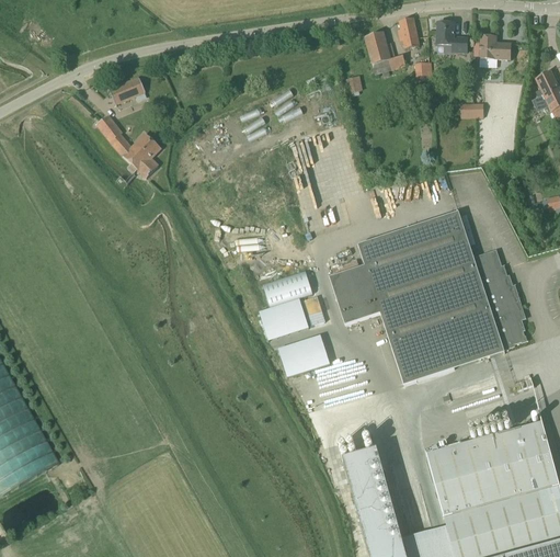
[(412,15),(398,19),(400,26),(397,27),(399,38),(402,38),(404,47),(419,44),(415,31),(416,31),(414,22),(413,22),(412,15)]
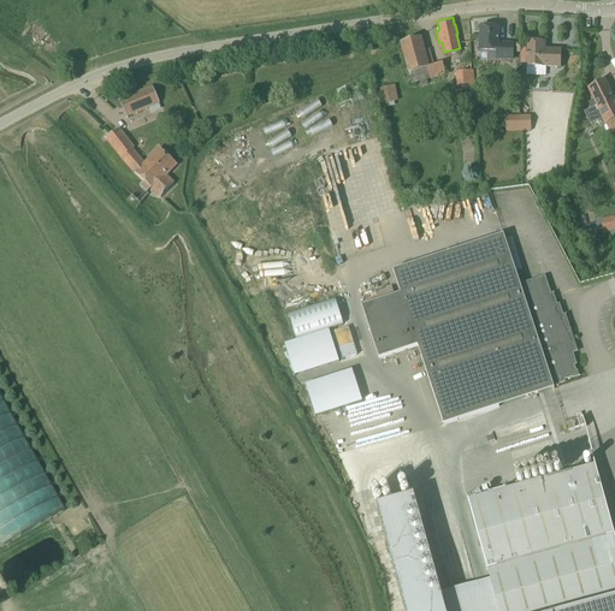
[(497,23),(479,23),(479,47),(495,47),(495,54),(512,55),(512,40),(497,39),(497,23)]
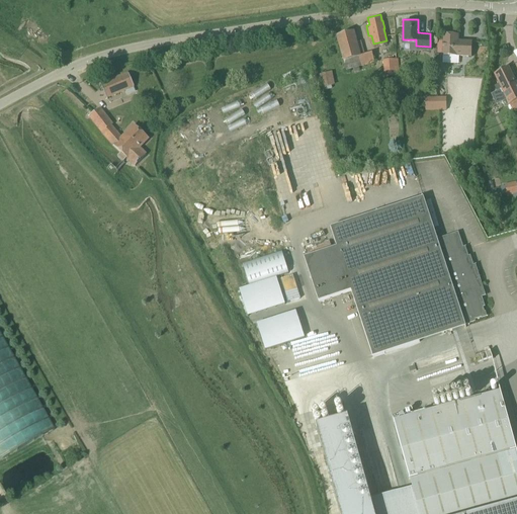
[(342,58),(343,58),(345,68),(373,60),(371,50),(360,53),(353,27),(335,32),(342,58)]
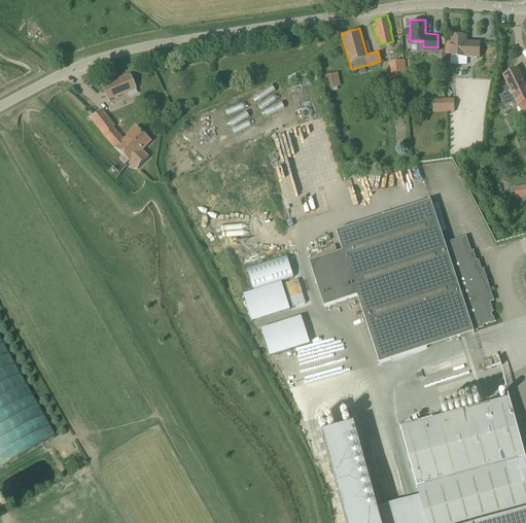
[(451,32),(450,53),(478,55),(479,40),(464,39),(465,33),(451,32)]
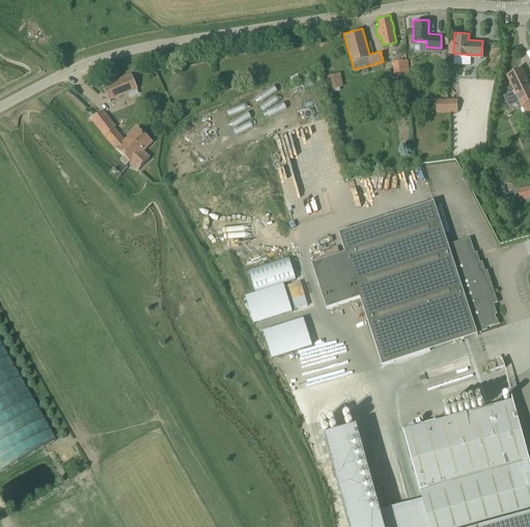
[(409,75),(407,57),(391,58),(393,76),(409,75)]
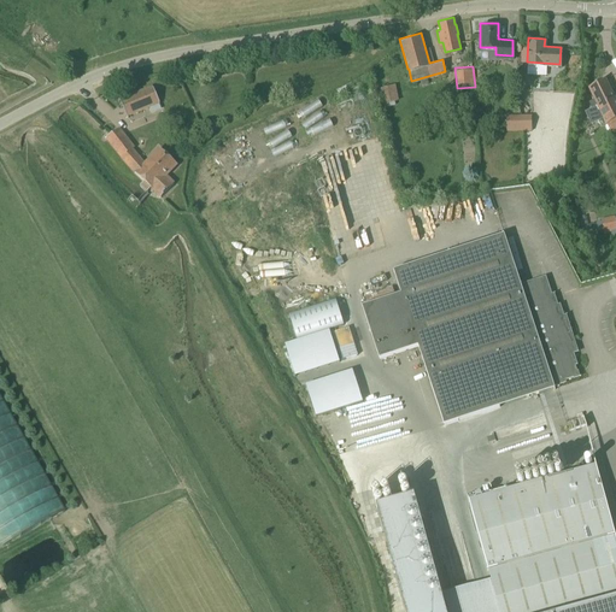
[(615,99),(604,76),(587,83),(606,121),(605,121),(610,130),(615,127),(615,99)]
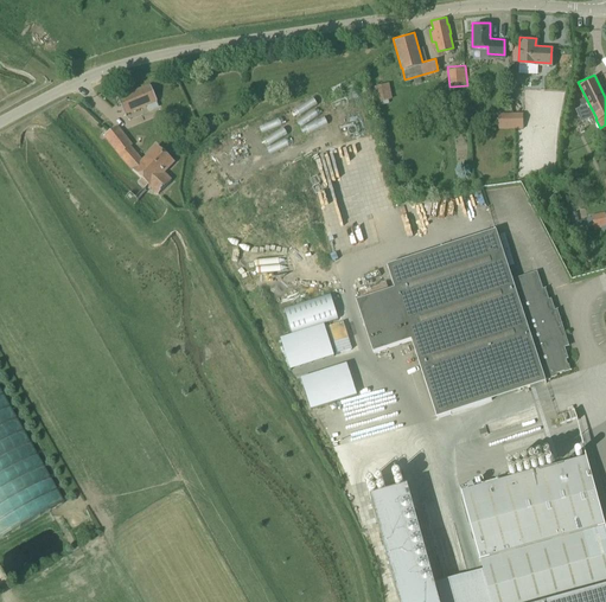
[(368,84),(370,101),(391,95),(388,79),(368,84)]
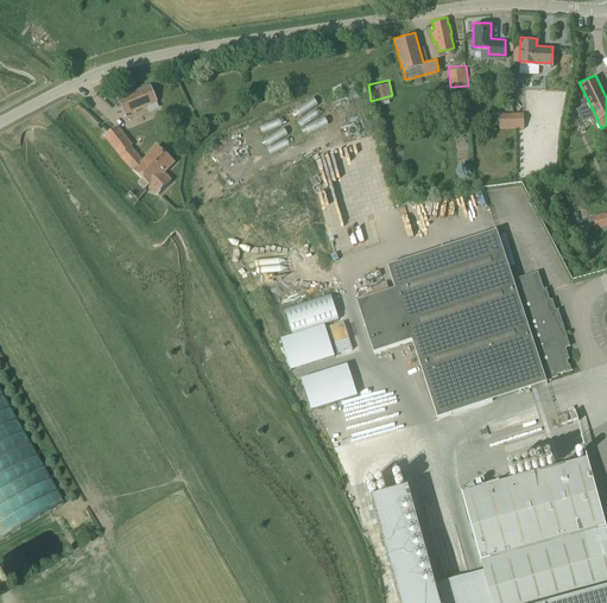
[(125,112),(156,99),(149,82),(118,95),(125,112)]
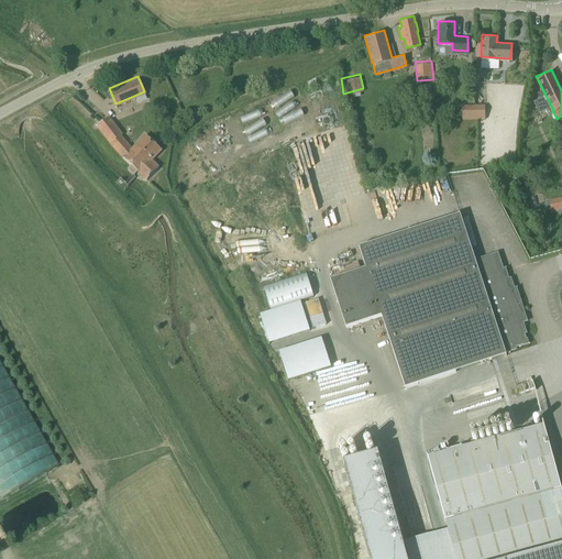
[(461,117),(474,117),(474,101),(461,102),(461,117)]
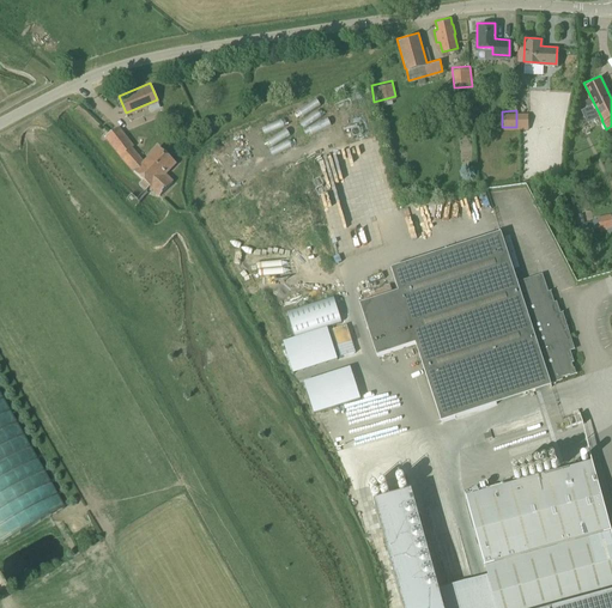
[(527,110),(516,110),(516,127),(527,127),(527,110)]
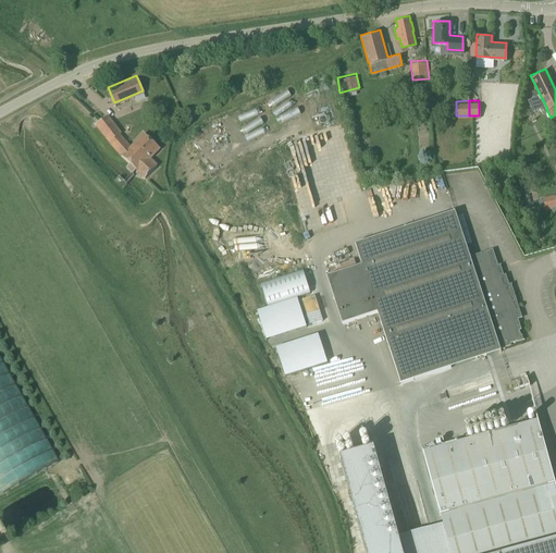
[(95,122),(111,145),(144,175),(157,161),(150,155),(159,146),(143,130),(130,144),(119,132),(121,130),(107,113),(95,122)]
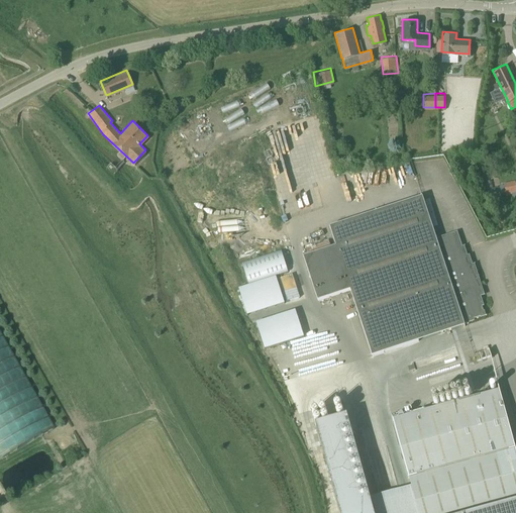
[(515,190),(515,185),(514,178),(502,180),(505,193),(515,190)]
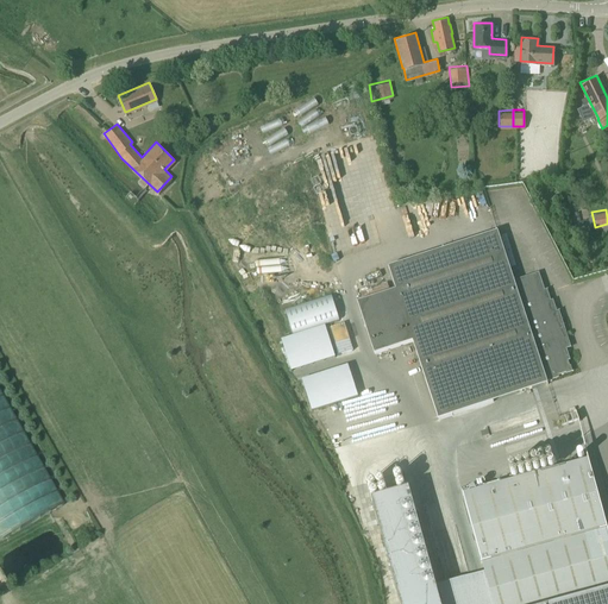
[(544,287),(538,269),(513,277),(497,227),(388,263),(395,287),(357,299),(374,350),(412,338),(438,415),(547,379),(546,377),(558,373),(557,371),(565,369),(565,370),(571,369),(569,362),(566,357),(569,356),(565,345),(570,344),(558,307),(556,308),(552,296),(550,297),(546,285),(544,287)]
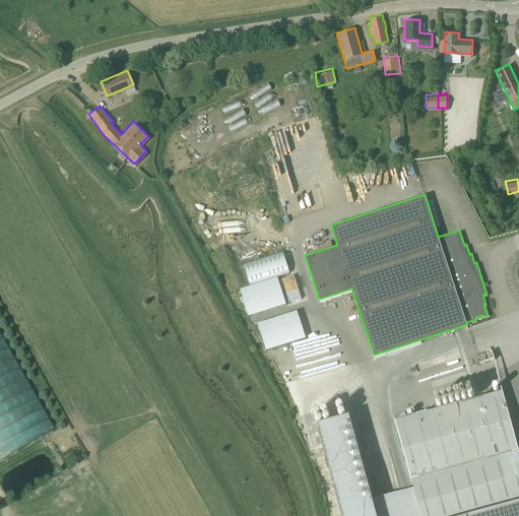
[(243,262),(249,283),(288,270),(282,249),(243,262)]
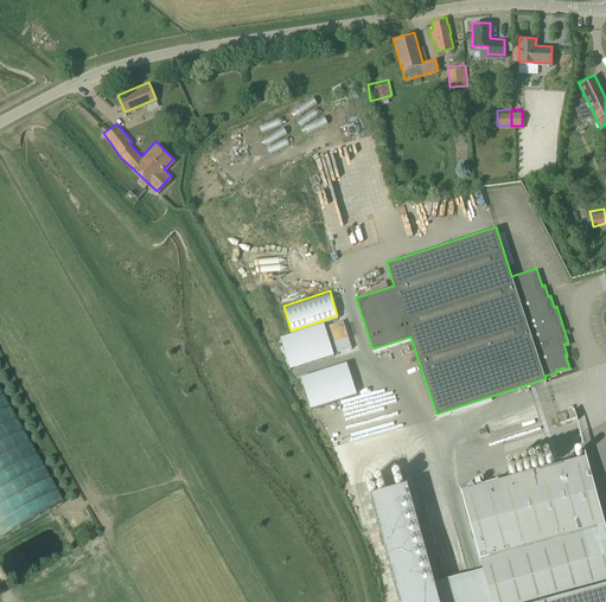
[(352,360),(304,371),(312,403),(359,392),(352,360)]
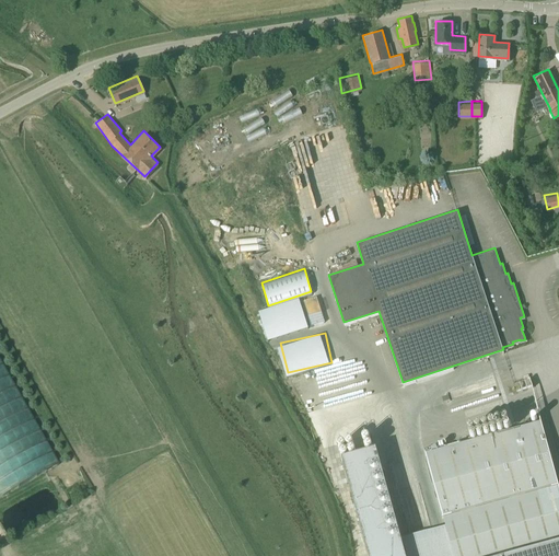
[(0,493),(58,461),(0,359),(0,493)]
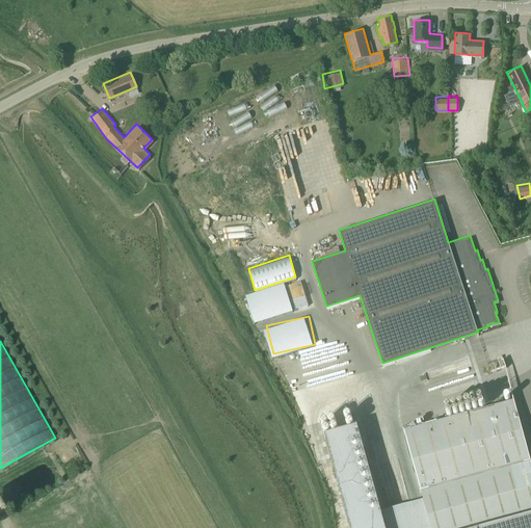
[(489,368),(504,363),(502,357),(487,362),(489,368)]
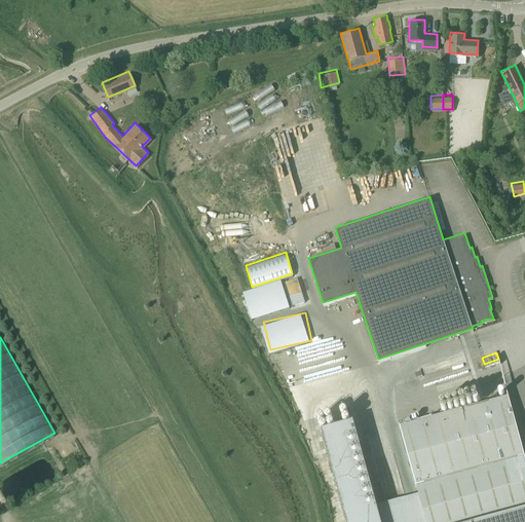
[(414,483),(424,521),(464,521),(524,506),(524,460),(507,394),(399,423),(414,483)]
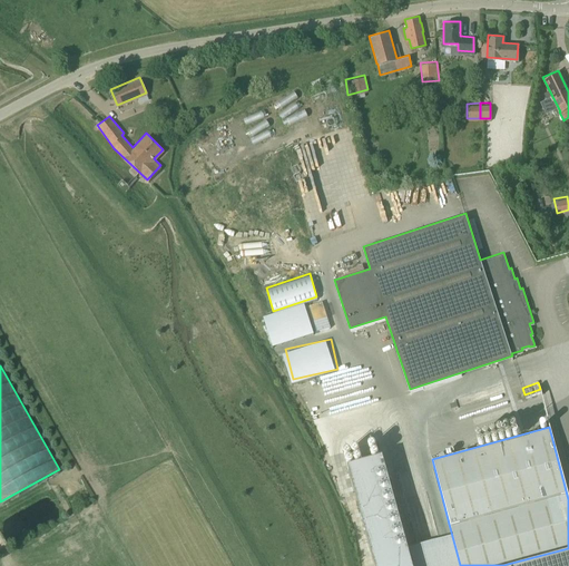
[(568,565),(568,550),(510,565),(412,565),(408,545),(382,455),(347,465),(374,565),(568,565)]
